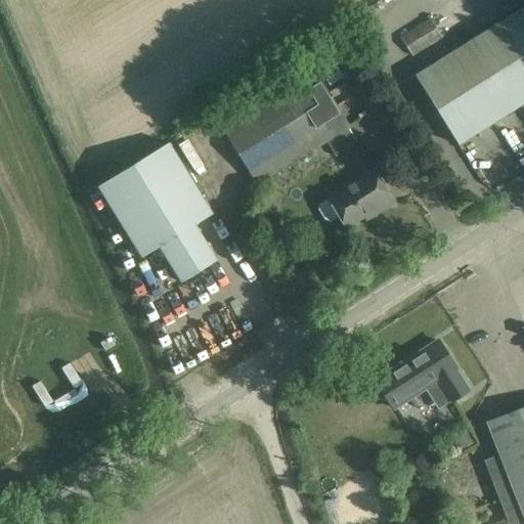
[(523,8),(501,24),(523,59),(523,8)]
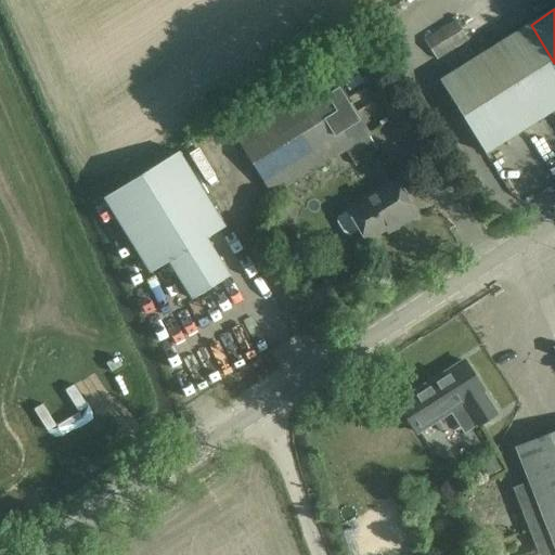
[(467,40),(455,21),(424,40),(436,60),(467,40)]
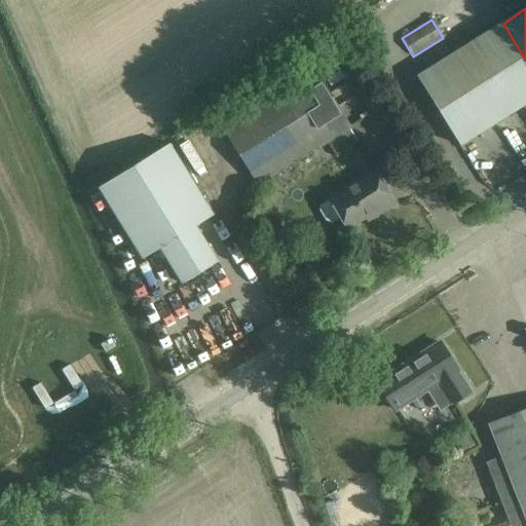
[(525,106),(525,60),(503,24),(452,55),(495,125),(525,106)]
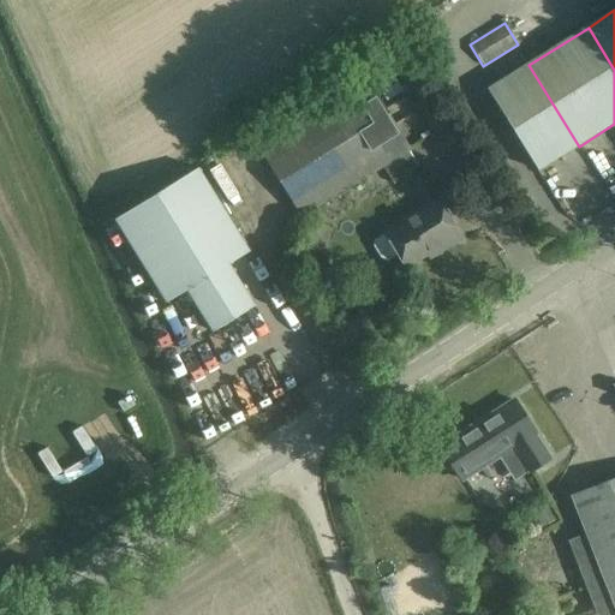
[(579,147),(529,65),(487,91),(537,173),(579,147)]
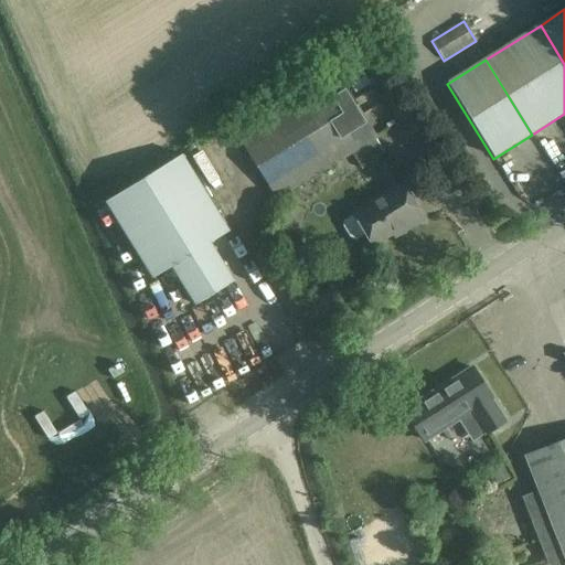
[(352,155),(375,141),(377,139),(338,74),(237,135),(277,201),(352,155)]
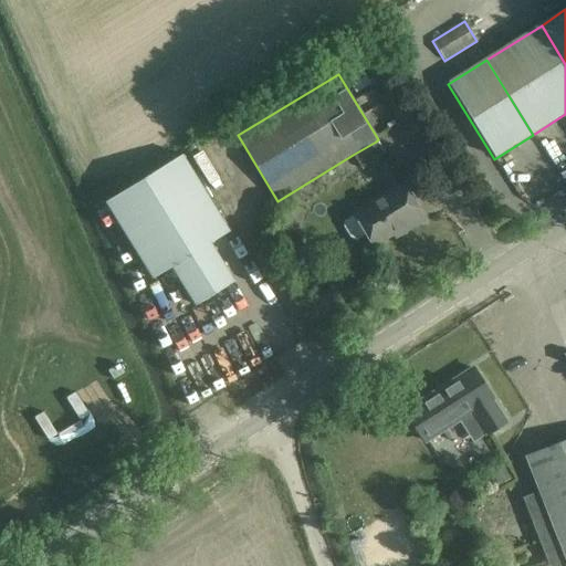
[(384,155),(376,142),(353,155),(360,168),(384,155)]
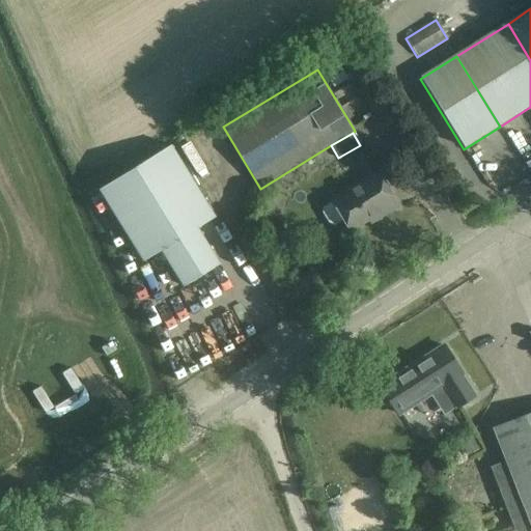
[(216,216),(170,144),(99,189),(143,260),(160,250),(183,287),(219,264),(197,228),(216,216)]
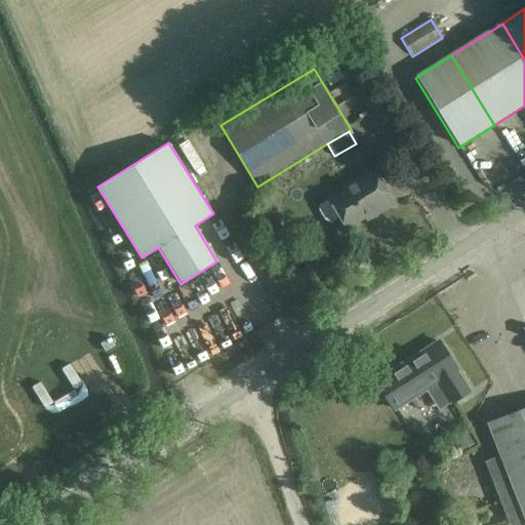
[(375,170),(373,168),(355,179),(355,182),(326,198),(327,200),(319,205),(318,210),(325,221),(329,224),(338,218),(346,230),(365,218),(366,223),(396,204),(375,170)]
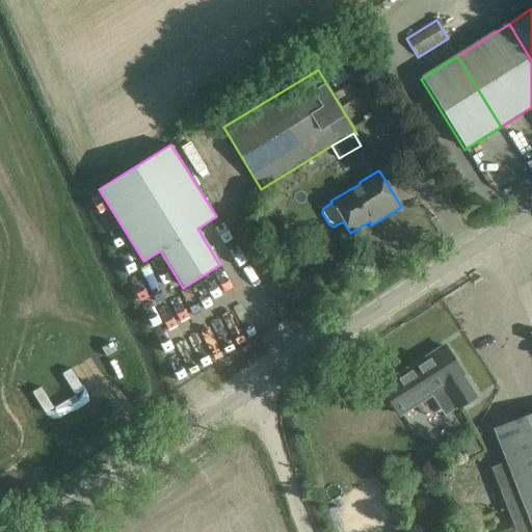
[(462,374),(444,346),(381,387),(400,416),(444,387),(457,407),(475,397),(461,375),(462,374)]
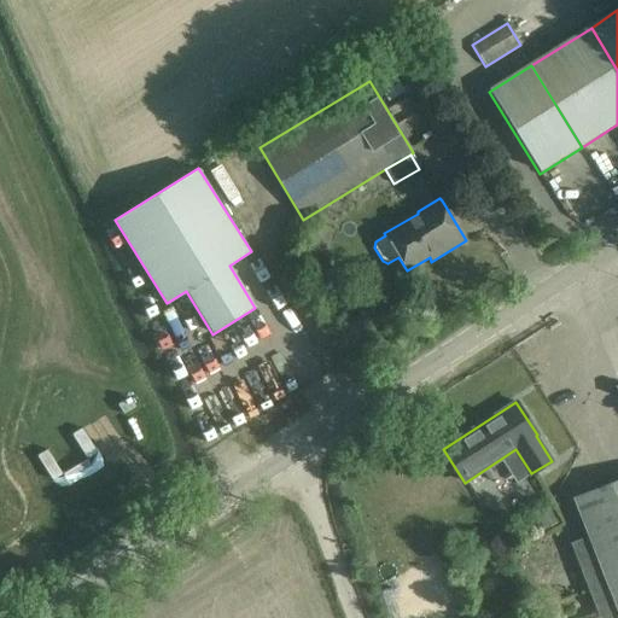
[(617,617),(617,481),(575,499),(600,565),(581,572),(599,617),(617,617)]
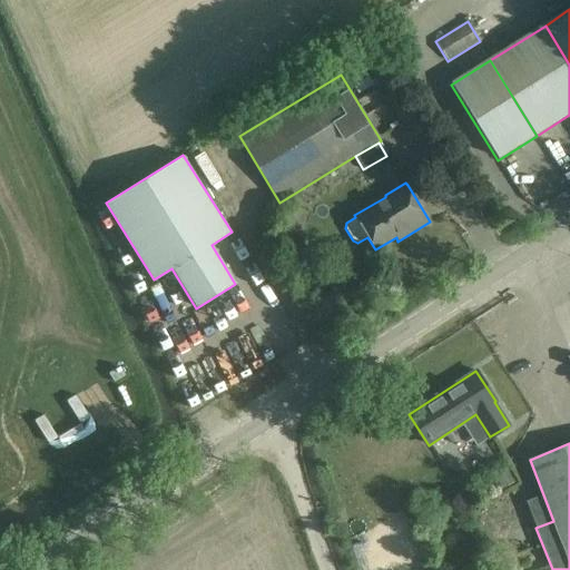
[(493,474),(501,489),(514,482),(505,468),(493,474)]
